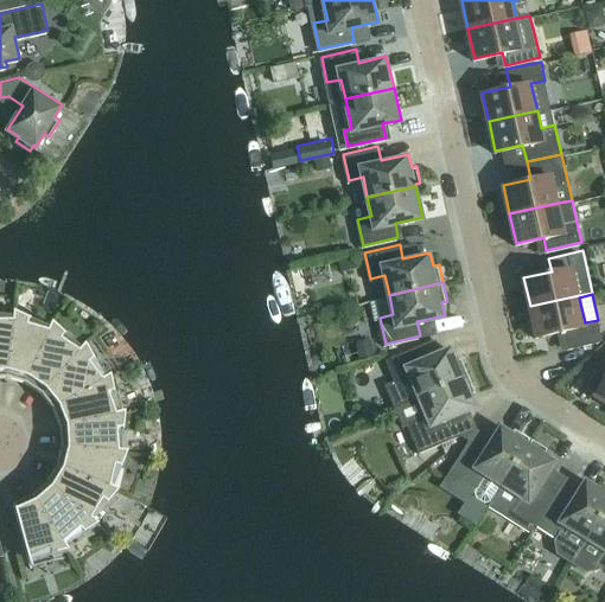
[(603,337),(598,320),(585,322),(580,303),(579,298),(579,295),(530,306),(536,335),(564,330),(568,347),(599,340),(603,337)]
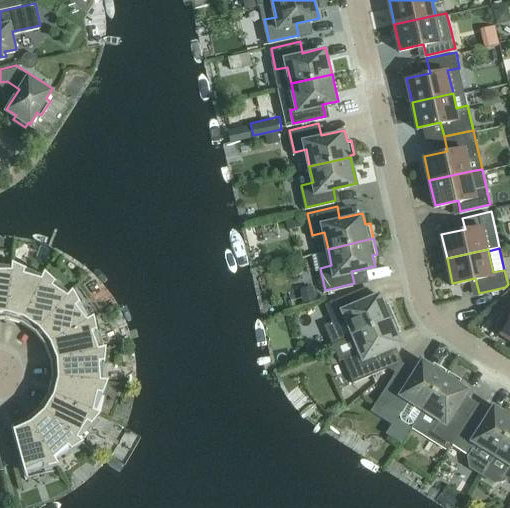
[(0,316),(6,317),(13,262),(12,261),(0,263),(0,316)]
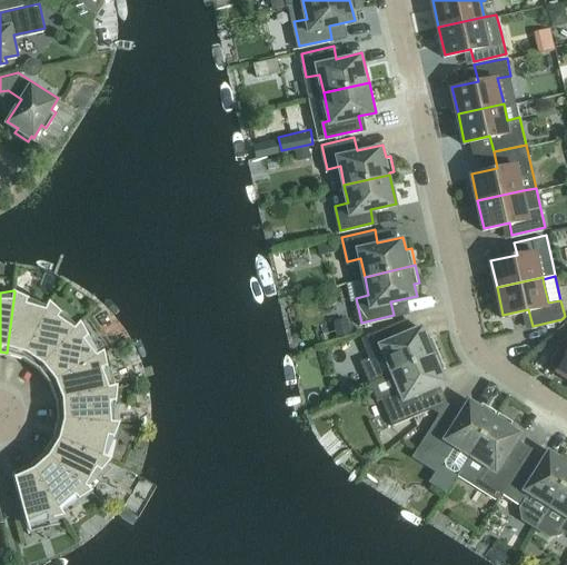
[(23,357),(50,301),(50,300),(30,298),(15,291),(7,353),(23,357)]
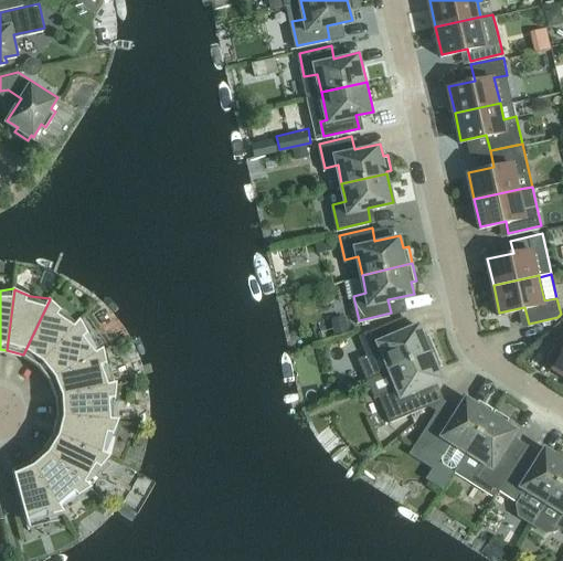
[(50,299),(23,355),(39,364),(81,319),(62,310),(50,299)]
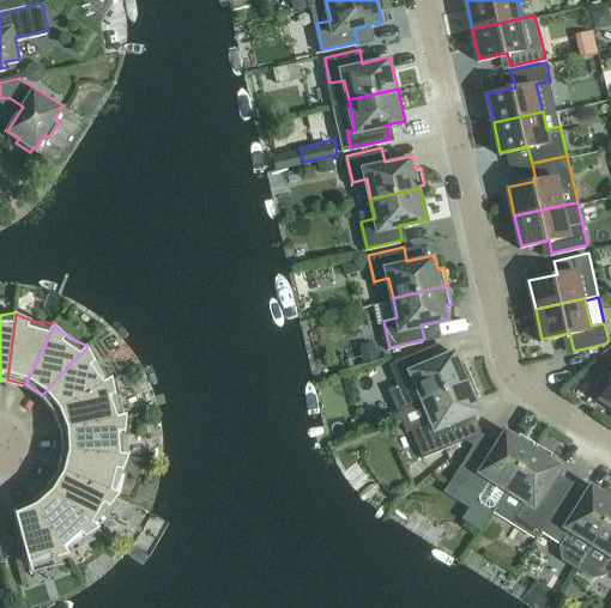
[(88,346),(42,395),(55,411),(113,377),(97,362),(88,346)]
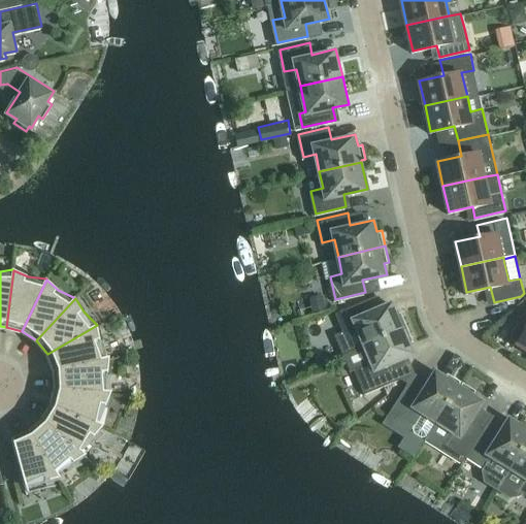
[(343,352),(407,325),(401,310),(397,312),(392,301),(369,310),(365,299),(336,312),(346,332),(357,328),(363,344),(343,352)]
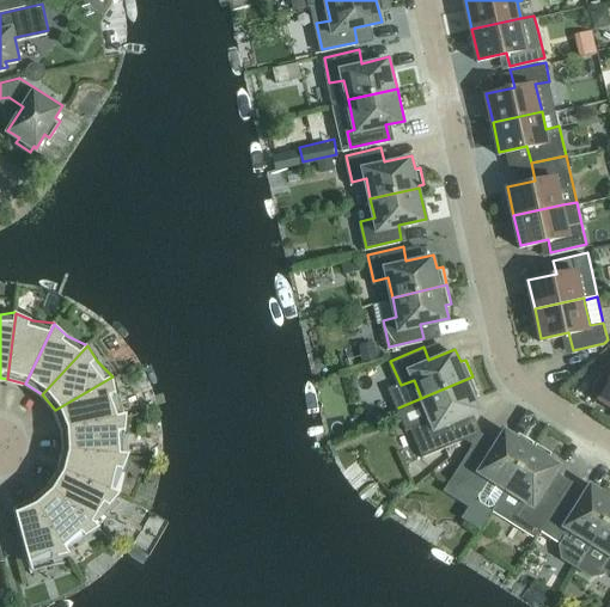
[(609,356),(602,368),(609,373),(609,380),(599,397),(609,403),(609,356)]
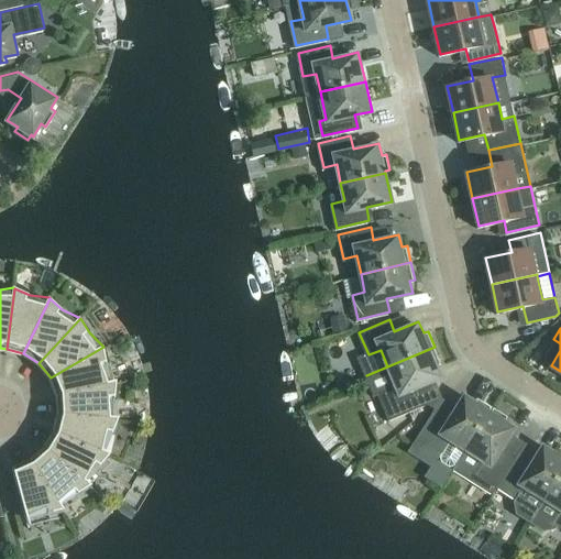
[(107,363),(103,347),(51,377),(56,395),(117,382),(117,381),(107,363)]
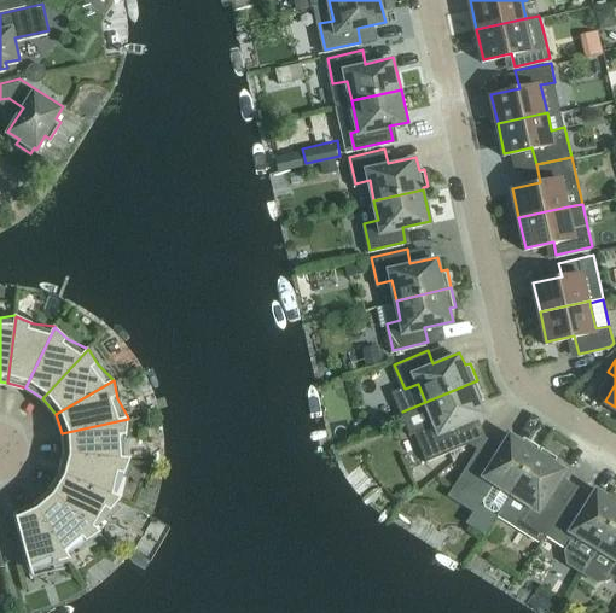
[(477,380),(402,412),(411,432),(416,430),(428,459),(466,443),(459,424),(486,413),(480,400),(484,398),(477,380)]
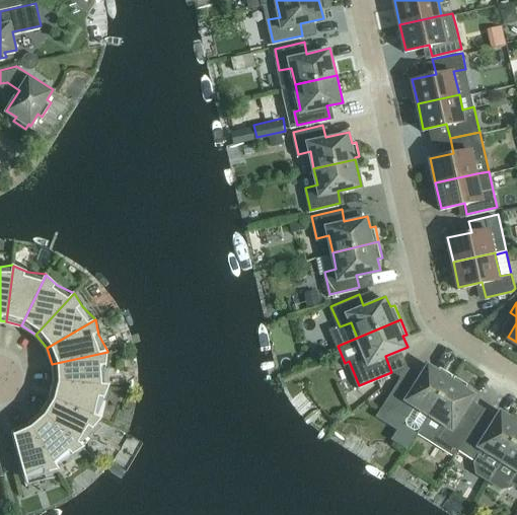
[(109,385),(111,384),(106,367),(107,352),(52,364),(54,380),(109,385)]
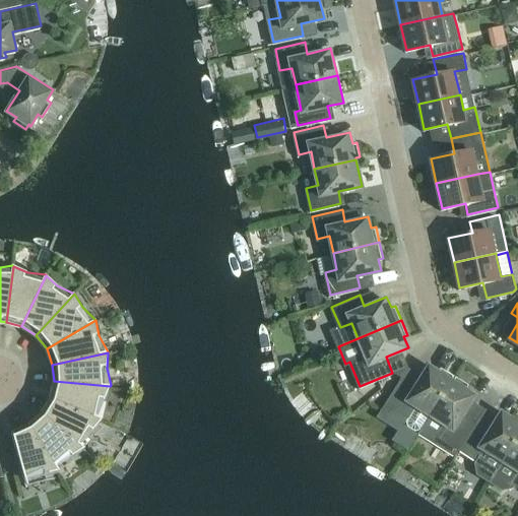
[(386,401),(408,415),(409,415),(407,418),(408,424),(415,429),(422,428),(452,379),(429,364),(416,384),(402,376),(386,401)]
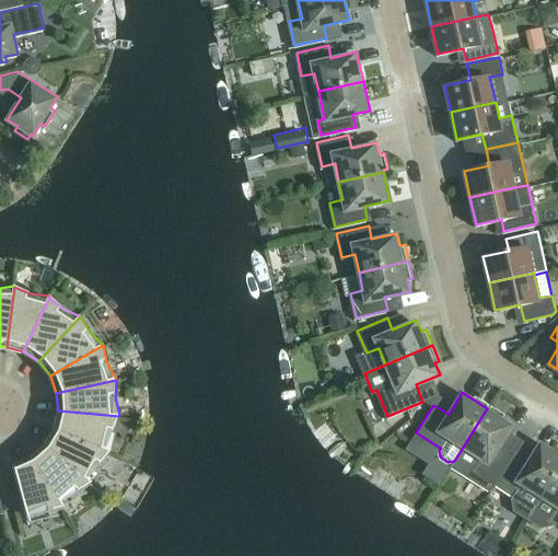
[(499,446),(512,424),(502,417),(504,413),(491,404),(489,408),(487,408),(454,461),(451,466),(489,490),(495,482),(512,454),(499,446)]
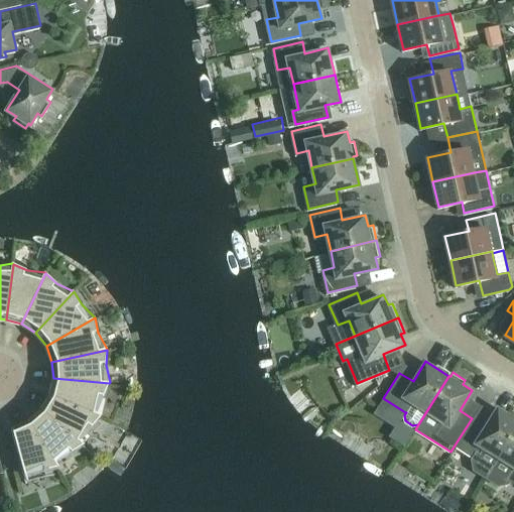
[(49,394),(101,416),(102,415),(104,397),(109,383),(53,378),(49,394)]
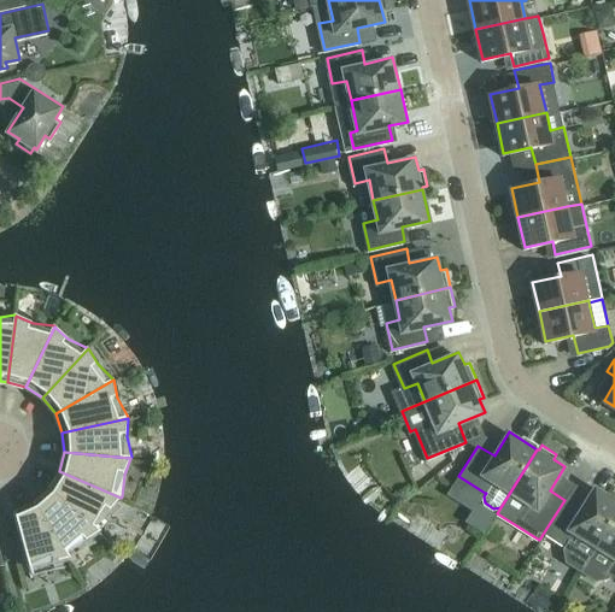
[(121,498),(59,471),(48,488),(100,531),(101,531),(110,511),(121,498)]
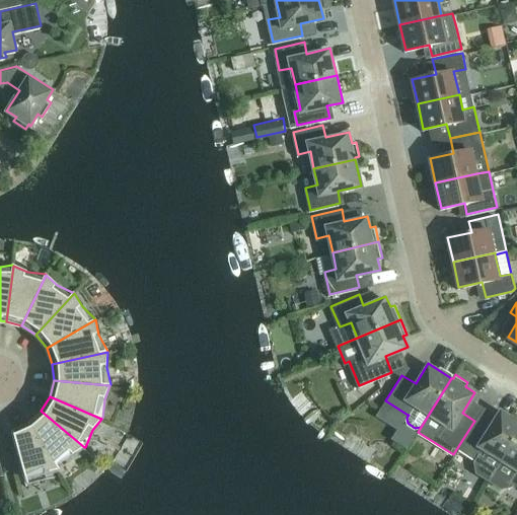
[(477,423),(461,449),(474,457),(473,460),(475,471),(489,480),(516,435),(516,419),(501,410),(488,430),(477,423)]
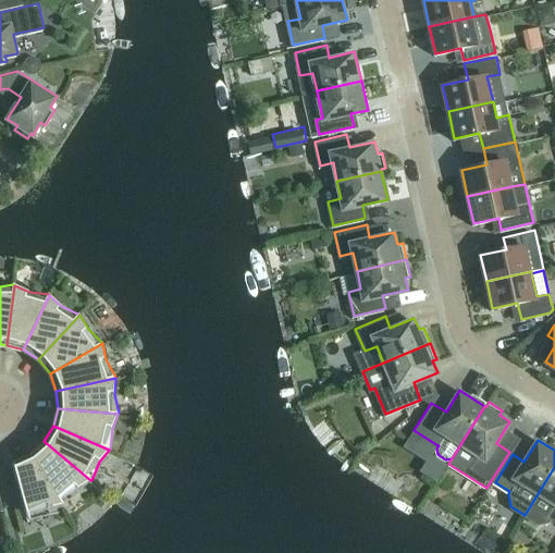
[(90,480),(44,441),(31,453),(63,504),(64,504),(77,489),(90,480)]
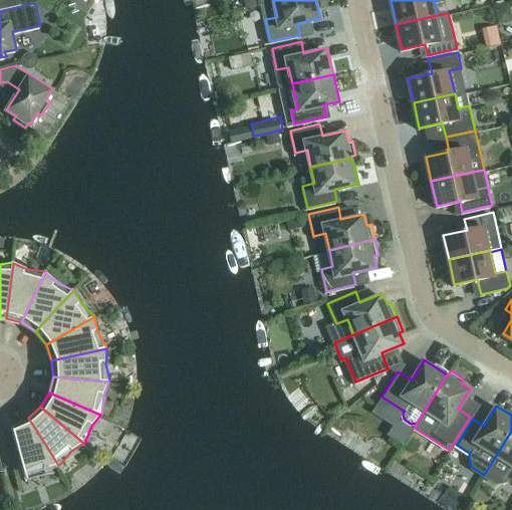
[(58,465),(28,418),(13,425),(12,425),(13,430),(27,479),(28,479),(44,469),(58,465)]
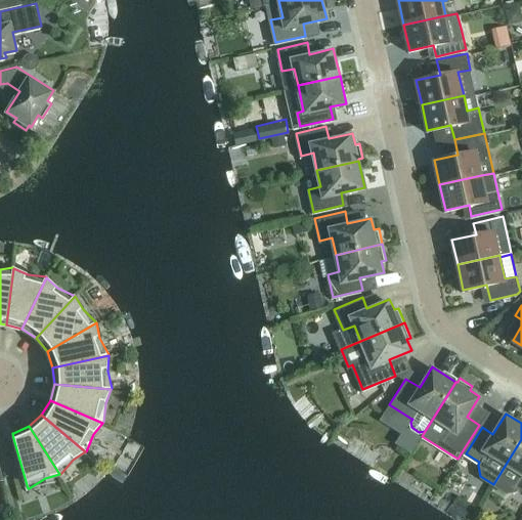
[(521,439),(493,484),(507,492),(518,489),(519,486),(521,487),(521,439)]
